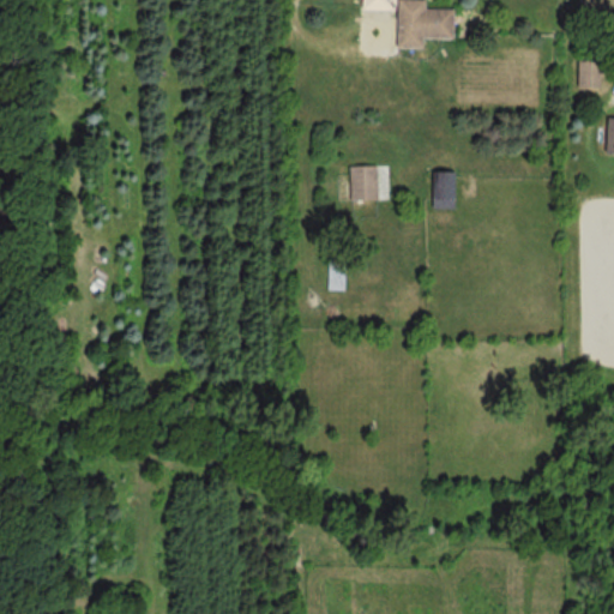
[(426,8),(426,0),(397,0),(398,48),(423,48),(423,37),(453,37),(453,8),(426,8)]
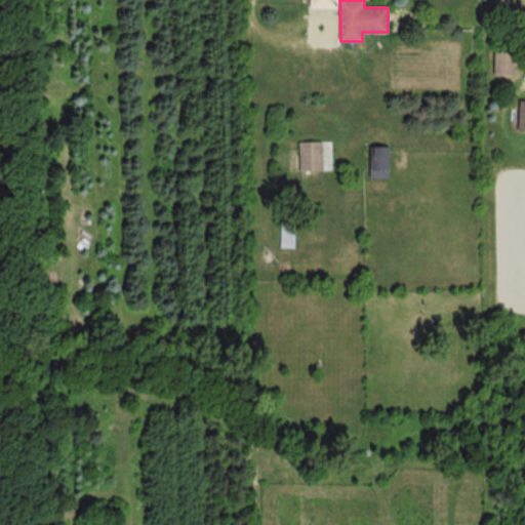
[(513,62),(520,62),(520,51),(494,51),(494,74),(513,74),(513,62)]
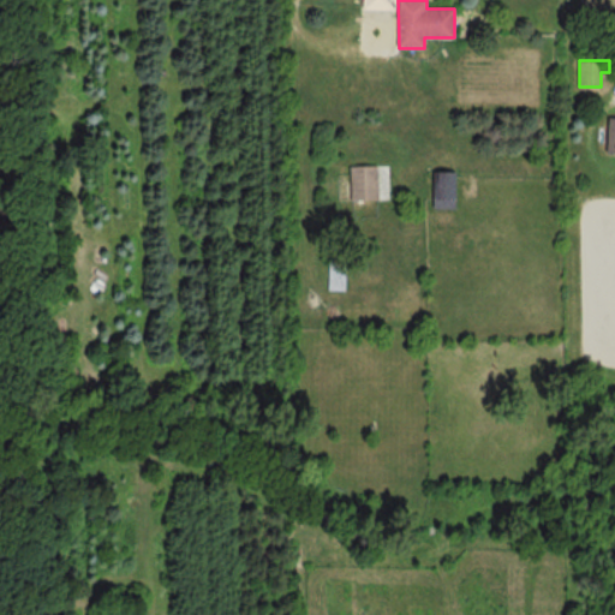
[(350,166),(350,201),(378,201),(378,166),(350,166)]
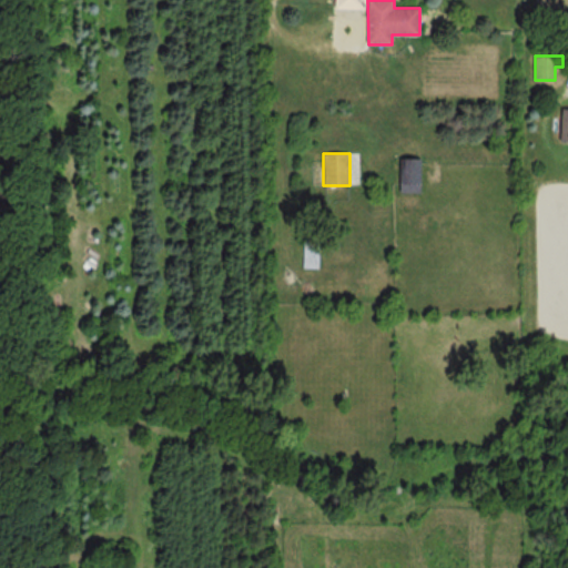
[(399,158),(399,191),(419,191),(419,158),(399,158)]
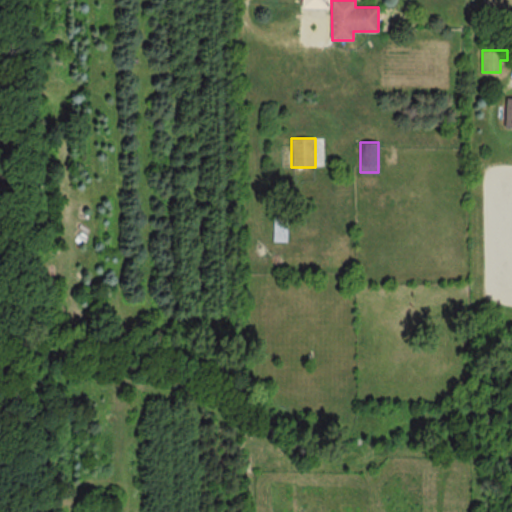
[(287,210),(273,210),(273,242),(287,242),(287,210)]
